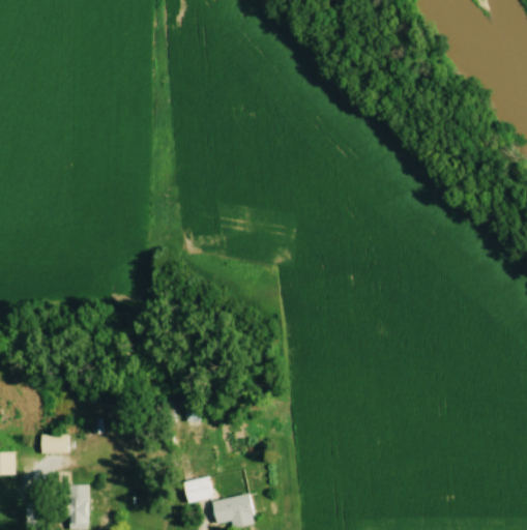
[(199,407),(187,407),(187,424),(199,424),(199,407)]
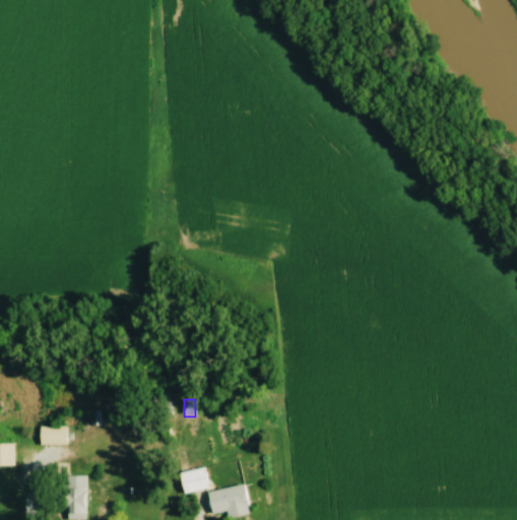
[(40,444),(67,444),(67,426),(40,426),(40,444)]
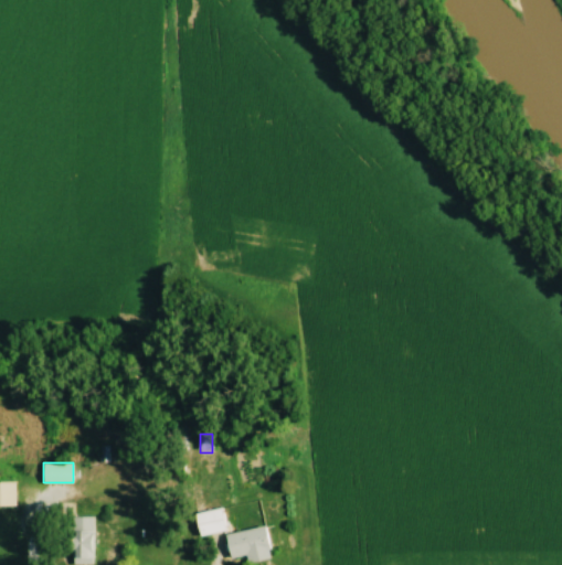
[(0,505),(16,507),(16,482),(0,481),(0,505)]
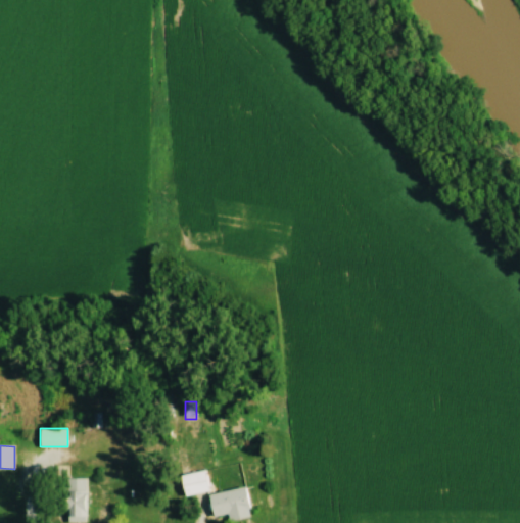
[(185,496),(210,490),(205,471),(181,476),(185,496)]
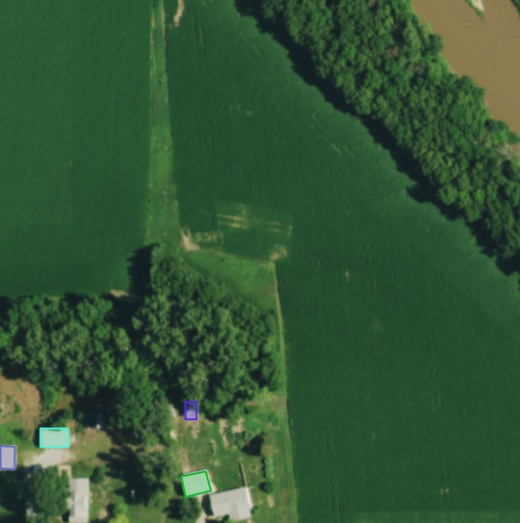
[(82,486),(64,489),(67,505),(84,502),(82,486)]
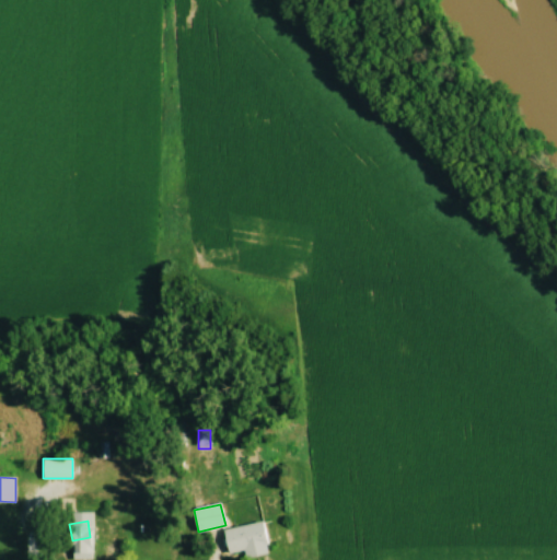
[(269,552),(263,522),(223,529),(229,555),(245,550),(246,557),(269,552)]
